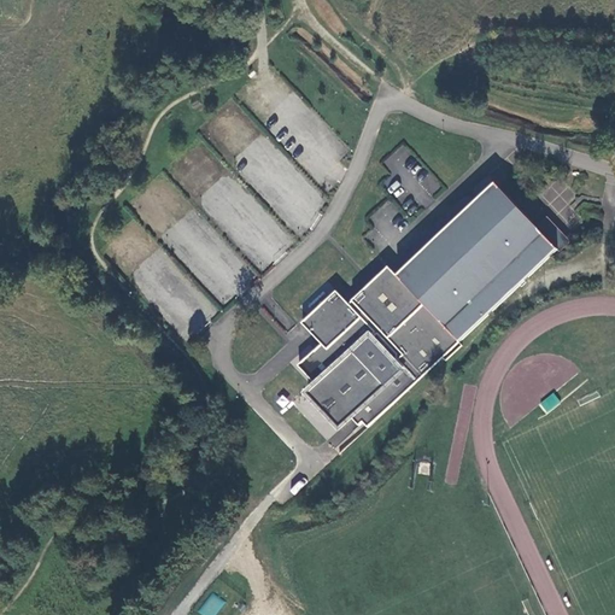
[(428,168),(416,175),(427,193),(439,185),(428,168)]
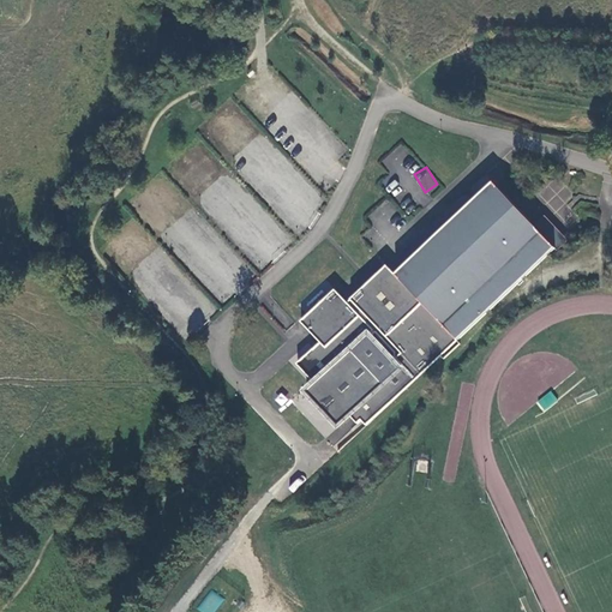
[(532,225),(492,181),(394,273),(385,263),(345,301),(334,288),(299,319),(318,341),(295,363),(313,382),(304,390),(336,424),(347,413),(355,423),(359,418),(364,424),(545,253),(553,246),(532,225)]
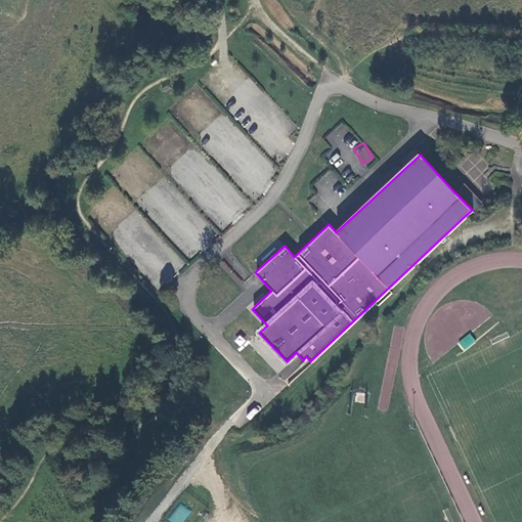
[(453,191),(472,210),(473,212),(482,203),(464,182),(453,191)]
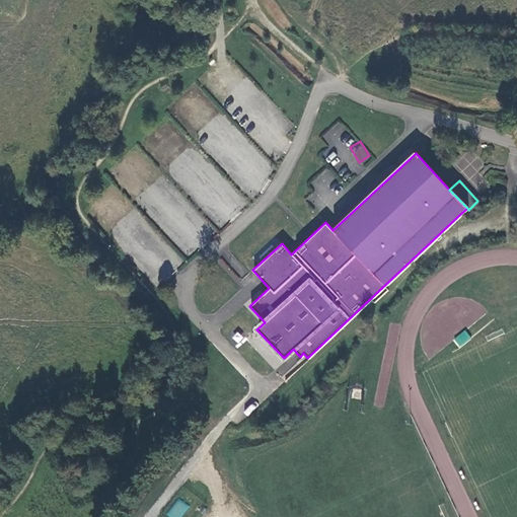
[(463,328),(451,338),(457,346),(469,337),(463,328)]
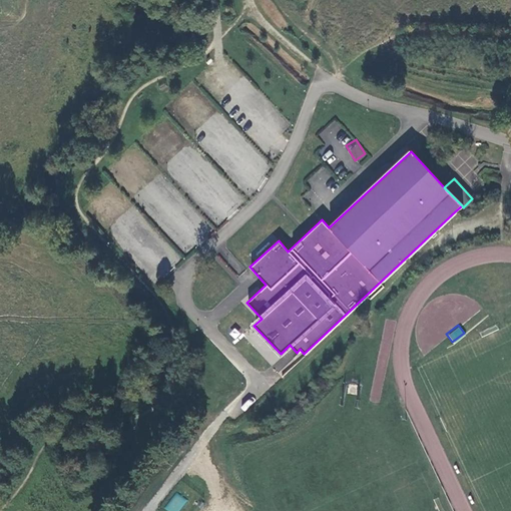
[(232,326),(226,333),(235,340),(240,333),(232,326)]
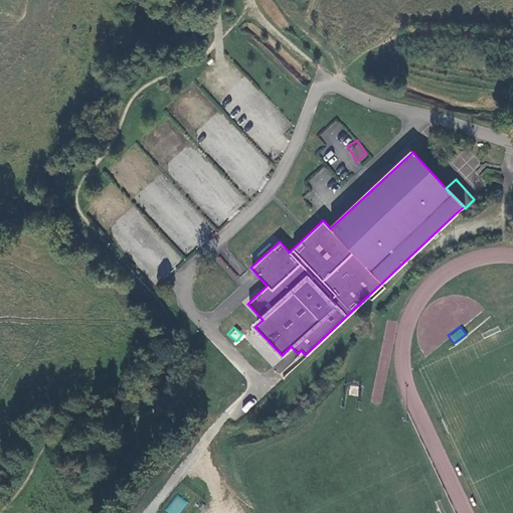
[(162,463),(158,459),(154,463),(158,467),(162,463)]
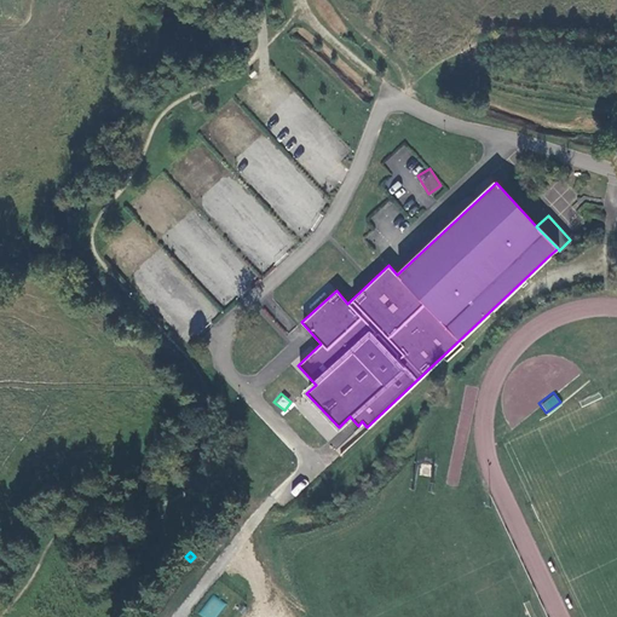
[(203,616),(212,616),(224,601),(211,592),(196,611),(203,616)]
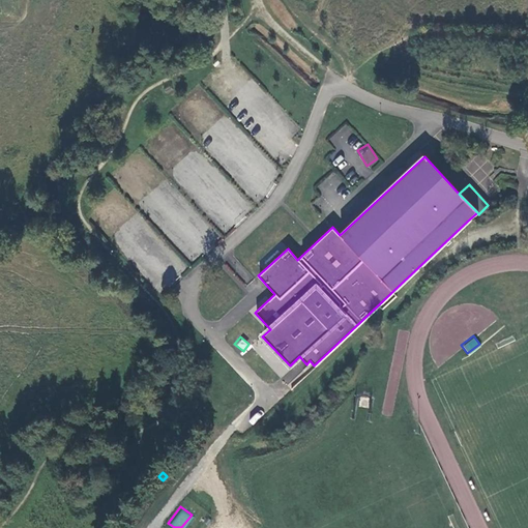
All buildings are outlined.
